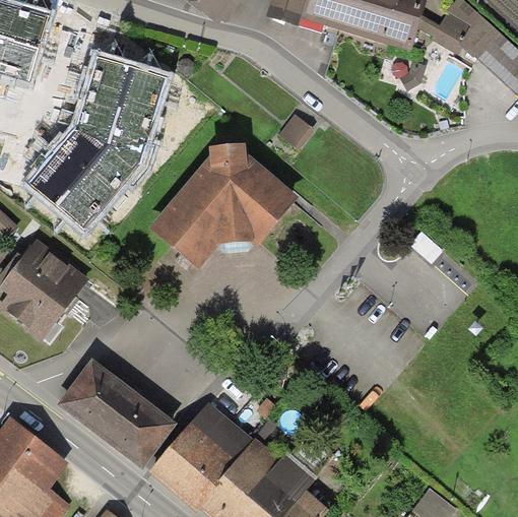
[(0,71),(28,79),(49,6),(27,0),(0,0),(0,71)]
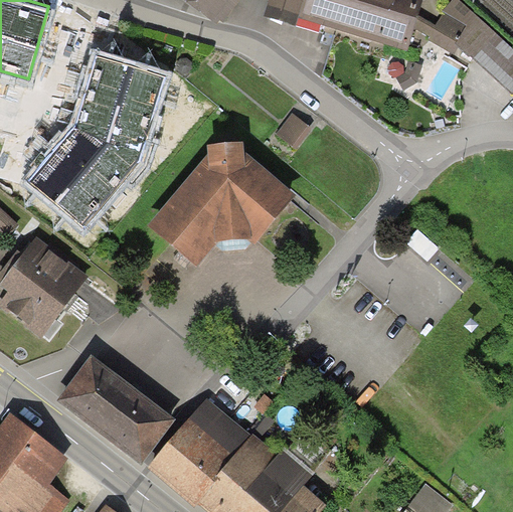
[(267,0),(263,14),(295,24),(298,15),(407,48),(414,24),(418,11),(421,0),(267,0)]
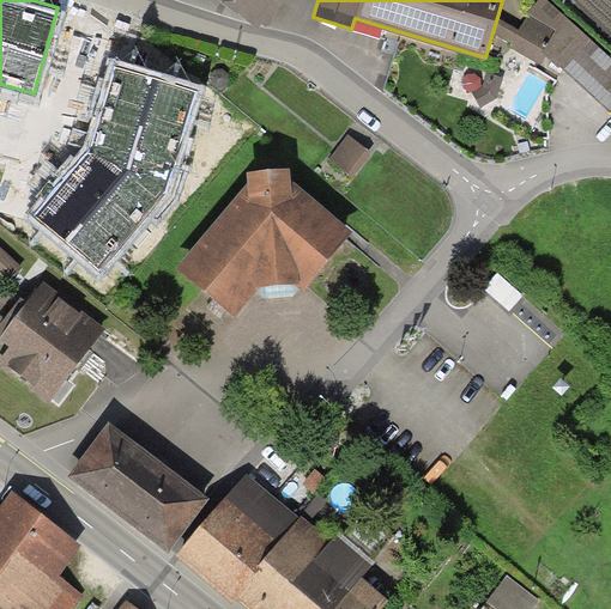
[(518,28),(498,13),(494,29),(509,40),(506,44),(538,62),(544,55),(557,67),(560,65),(609,110),(610,107),(610,58),(548,0),(533,0),(524,11),(526,12),(518,28)]
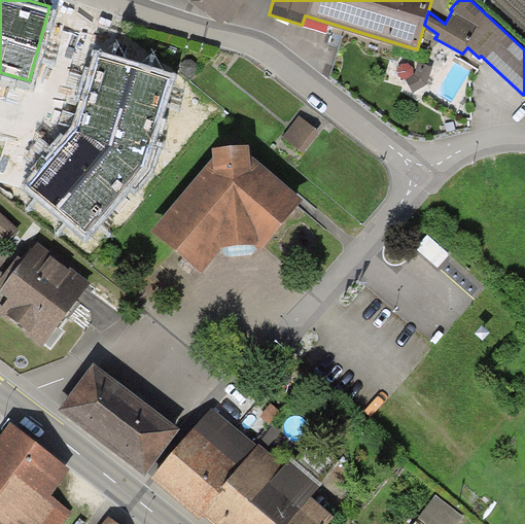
[(83,230),(142,162),(145,151),(168,75),(96,53),(72,128),(27,181),(83,230)]
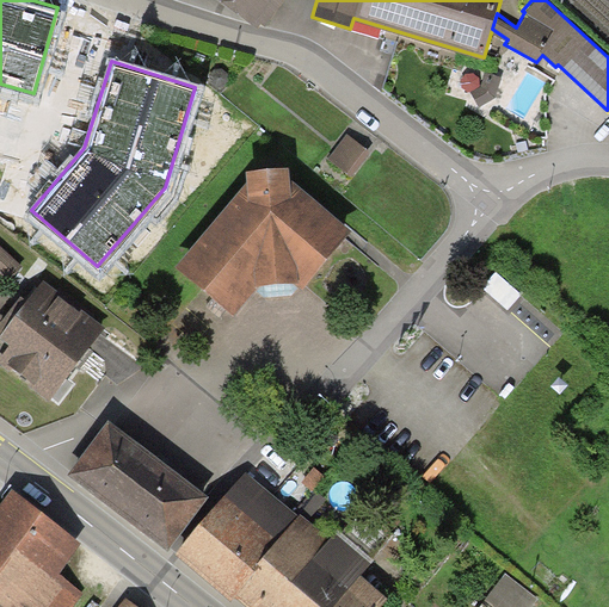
[(345,169),(363,147),(345,132),(326,155),(345,169)]
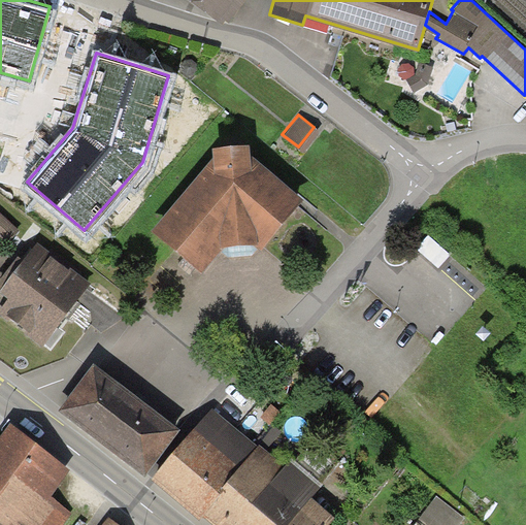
[(249,145),(211,150),(211,158),(151,230),(200,273),(222,248),(237,247),(254,245),(260,251),(301,199),(249,155),(249,145)]
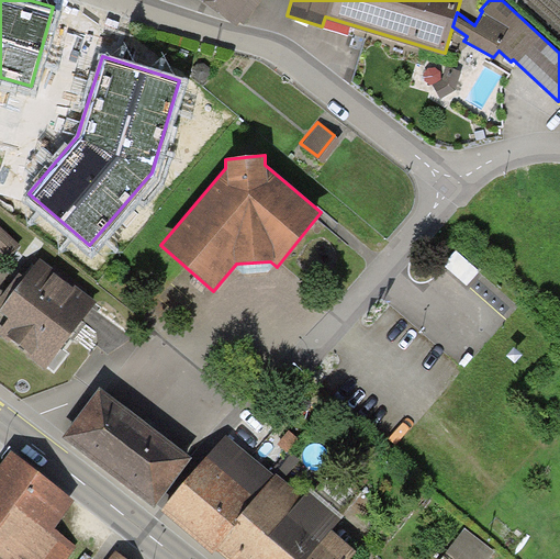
[(0,254),(6,259),(20,244),(0,225),(0,254)]
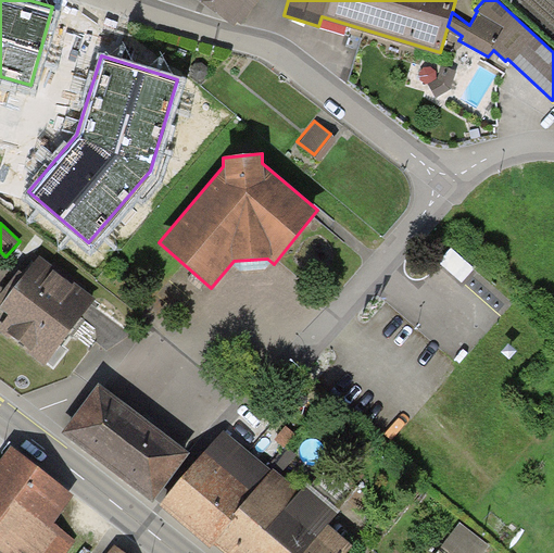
[(95,298),(39,254),(0,303),(0,309),(7,313),(0,322),(0,330),(42,364),(95,298)]
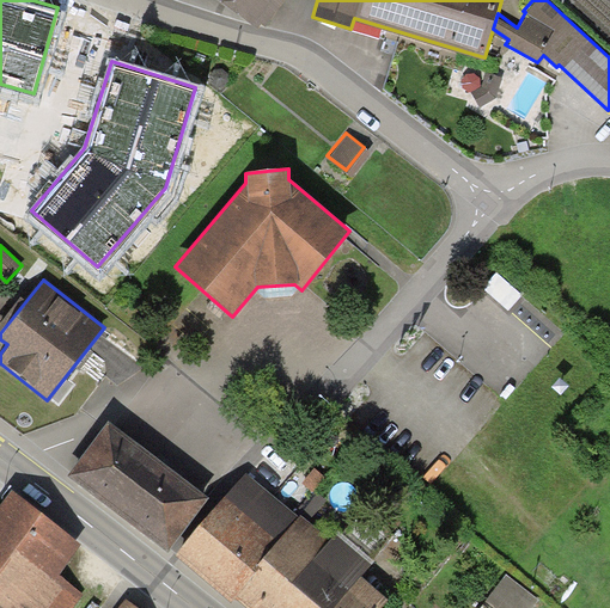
[(208,498),(108,422),(66,476),(166,552),(208,498)]
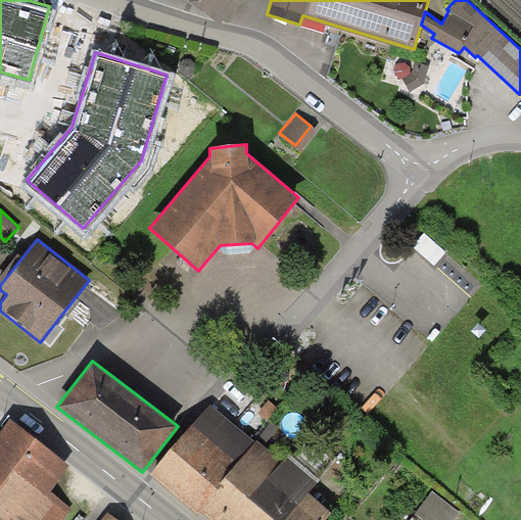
[(218,483),(254,440),(209,403),(148,475),(171,493),(196,515),(200,512),(221,486),(218,483)]
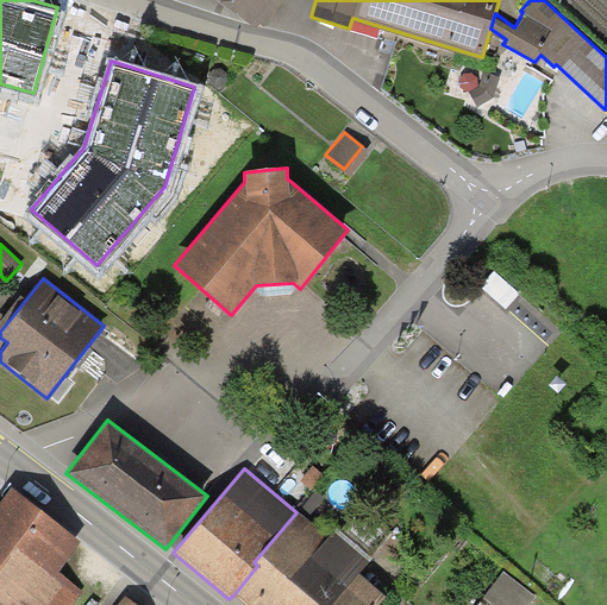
[(79,541),(7,487),(0,497),(0,602),(2,604),(68,604),(81,588),(57,571),(79,541)]
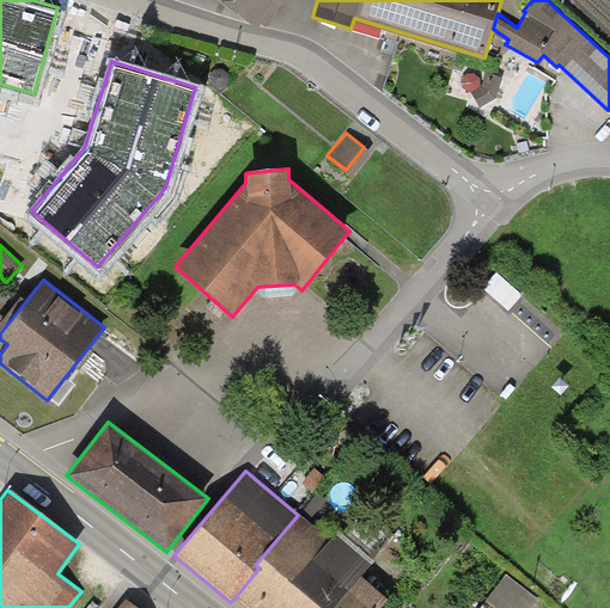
[(328,539),(298,515),(255,565),(258,569),(235,599),(245,607),(379,607),(386,600),(359,576),(373,559),(336,529),(328,539)]
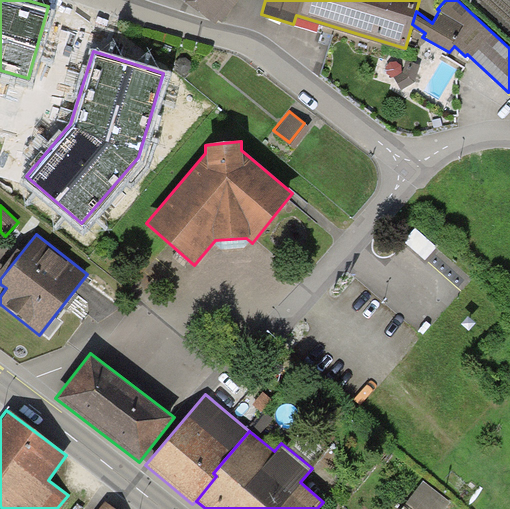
[(422,478),(402,503),(409,508),(444,508),(451,501),(422,478)]
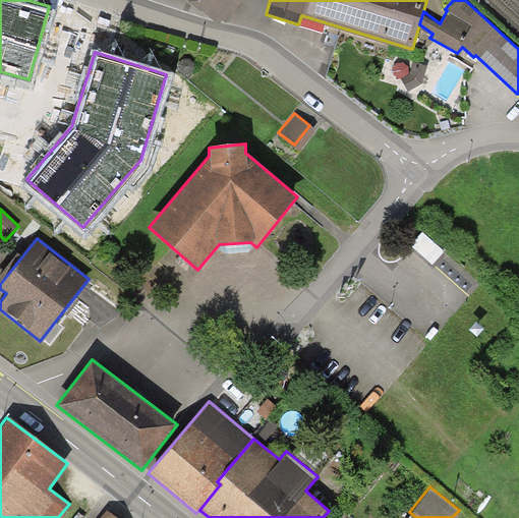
[(118,517),(106,509),(99,517),(118,517)]
